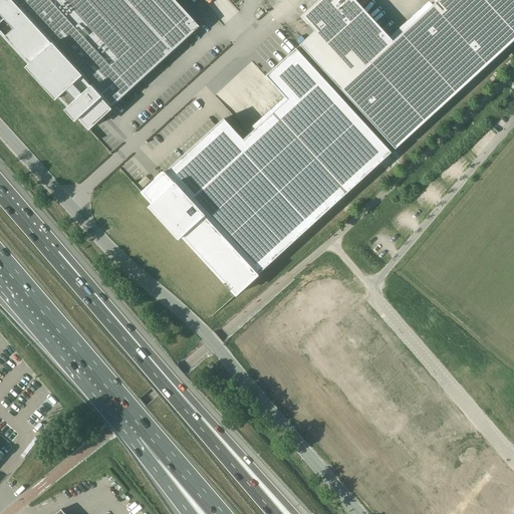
[(0,32),(29,64),(25,68),(55,101),(59,97),(68,107),(64,110),(74,122),(78,118),(86,126),(88,130),(88,129),(89,129),(101,117),(102,118),(103,117),(102,116),(109,109),(110,110),(111,110),(110,108),(199,27),(174,0),(2,0),(0,2),(0,32)]
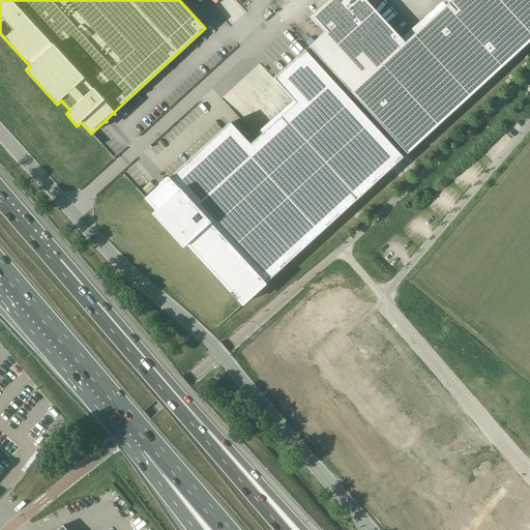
[(529,0),(444,0),(447,3),(446,5),(442,0),(401,37),(365,0),(328,0),(310,18),(324,32),(345,56),(330,68),(310,46),(308,47),(407,154),(529,41),(529,0)]
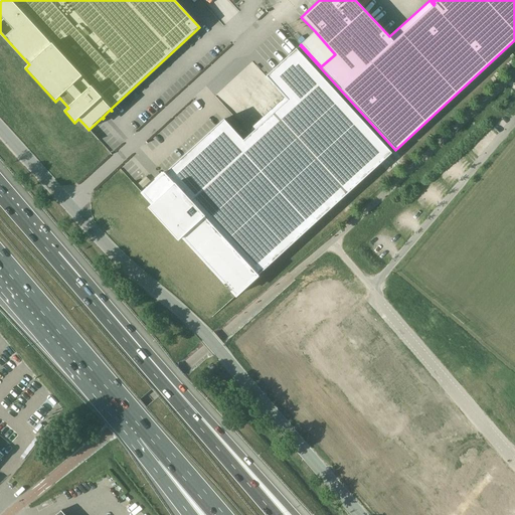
[(224,119),(142,193),(235,296),(392,153),(296,48),(266,76),(288,100),(243,141),(224,119)]
